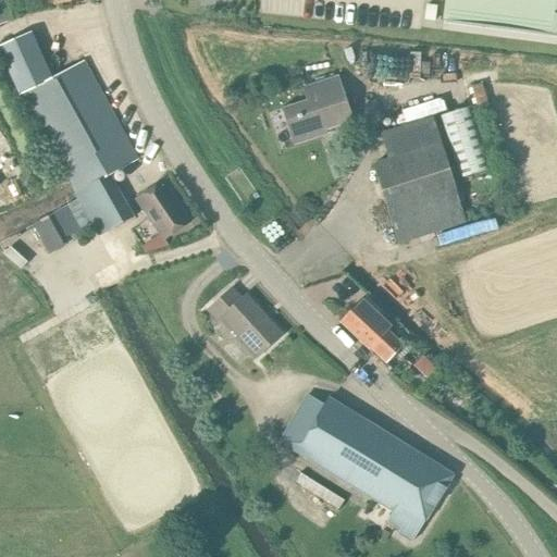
[(556,0),(445,0),(442,21),(556,36),(556,0)]
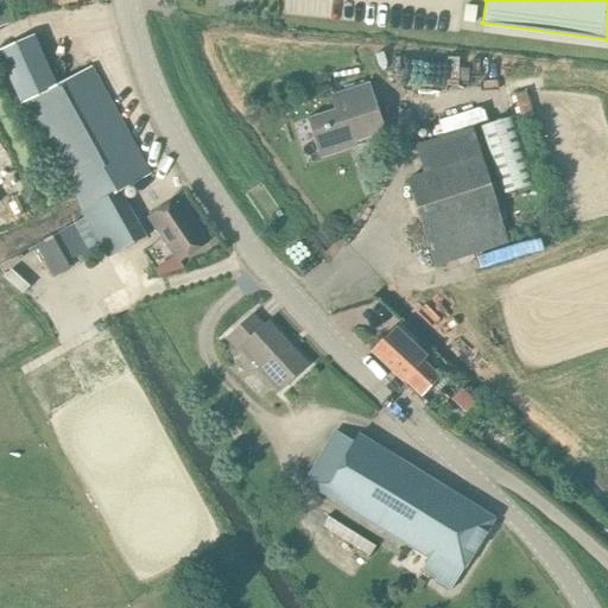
[(57,87),(25,103),(76,196),(83,209),(81,211),(82,211),(108,258),(146,236),(121,190),(150,175),(144,165),(90,68),(57,87)]
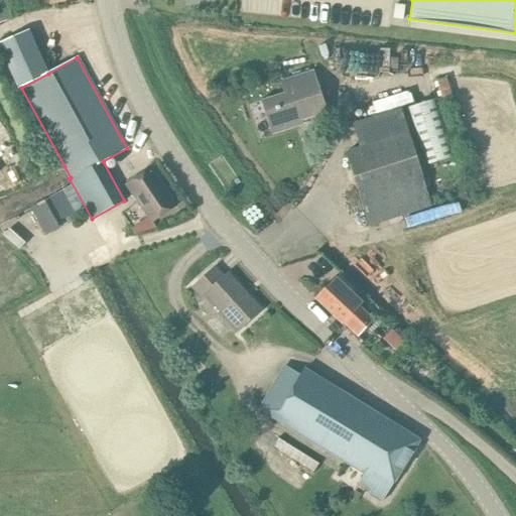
[(303,126),(302,122),(328,113),(313,70),(279,81),(283,93),(260,101),(271,136),(303,126)]
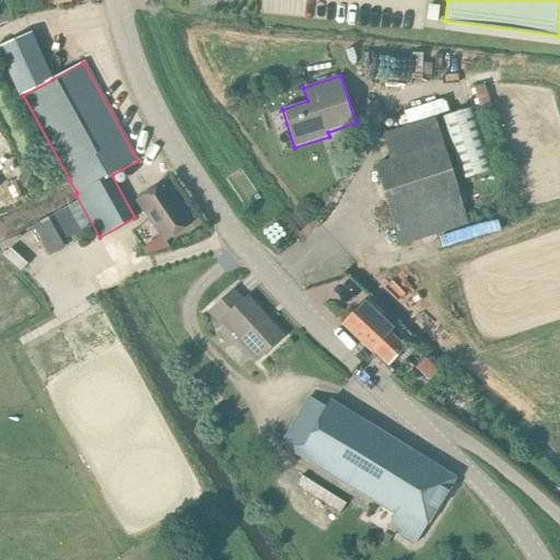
[(441,117),(461,179),(493,170),(474,107),(441,117)]
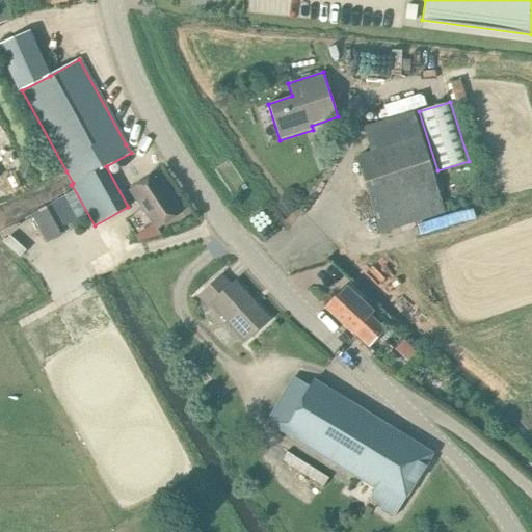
[(380,233),(444,212),(413,112),(364,128),(371,152),(356,157),(380,233)]
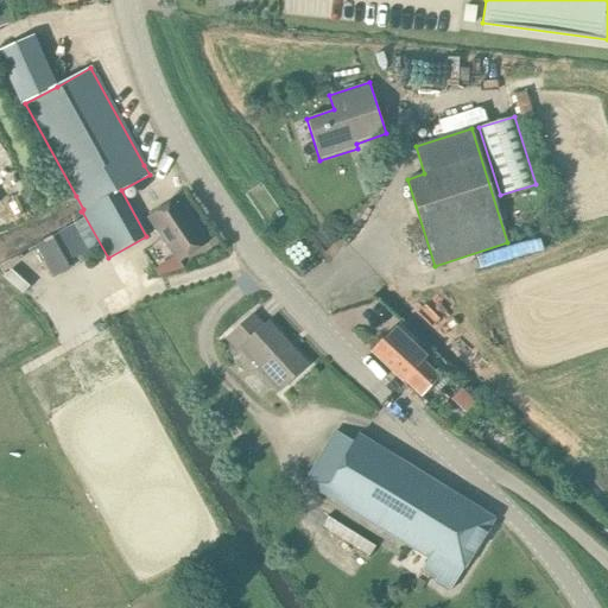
[(149,219),(169,248),(178,261),(207,242),(177,200),(149,219)]
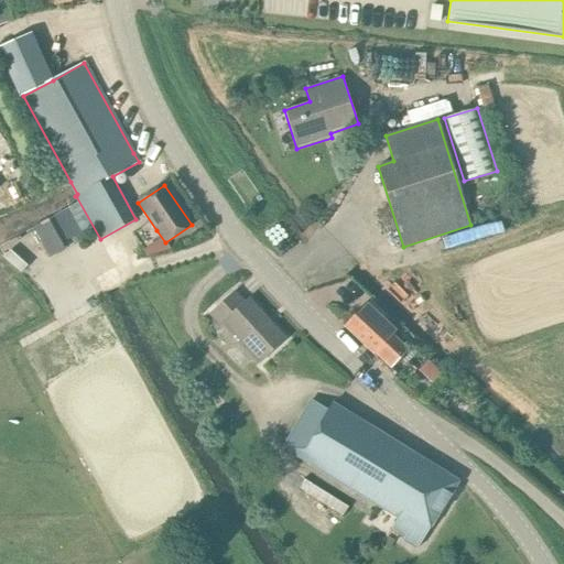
[(77,203),(53,216),(66,241),(90,228),(77,203)]
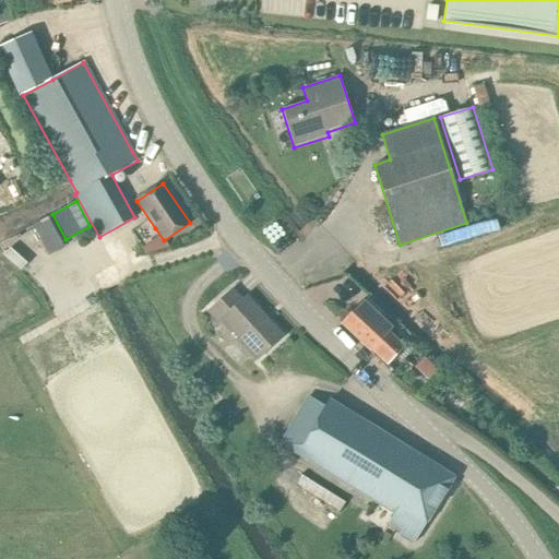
[(501,216),(471,225),(474,237),(504,228),(501,216)]
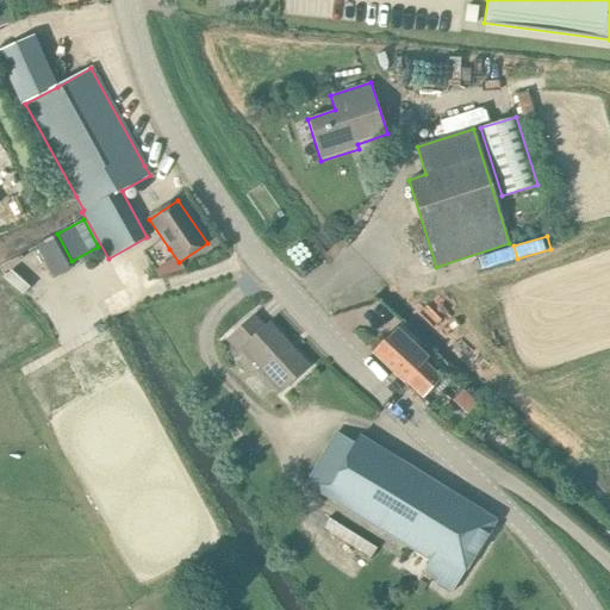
[(309,367),(268,322),(263,327),(253,315),(225,340),(237,353),(241,349),(281,392),(309,367)]
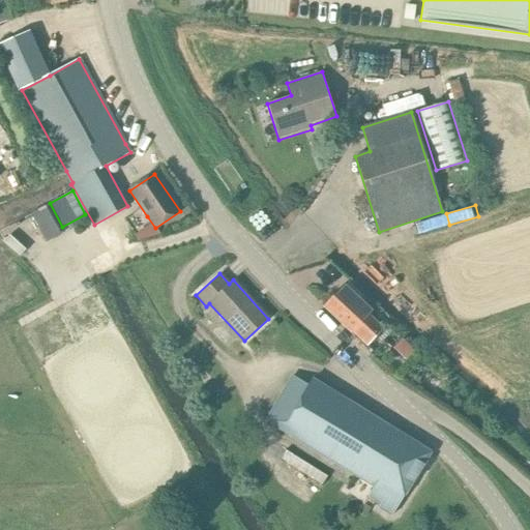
[(334,293),(322,306),(351,333),(352,332),(365,346),(381,329),(367,316),(371,312),(359,301),(363,297),(346,281),(343,285),(334,293)]
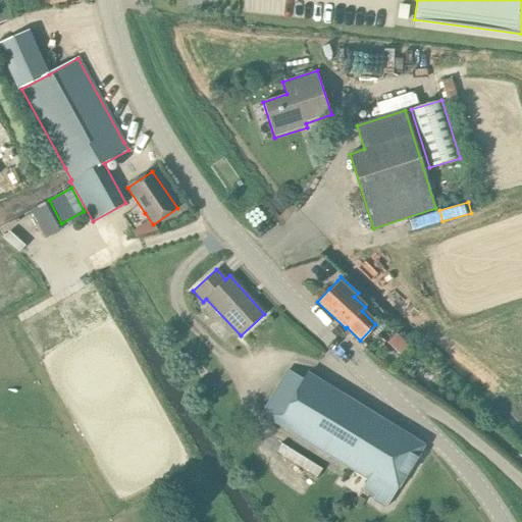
[(386,508),(424,446),(308,374),(303,380),(289,372),(262,415),(368,479),(362,489),(374,497),(372,500),(386,508)]
